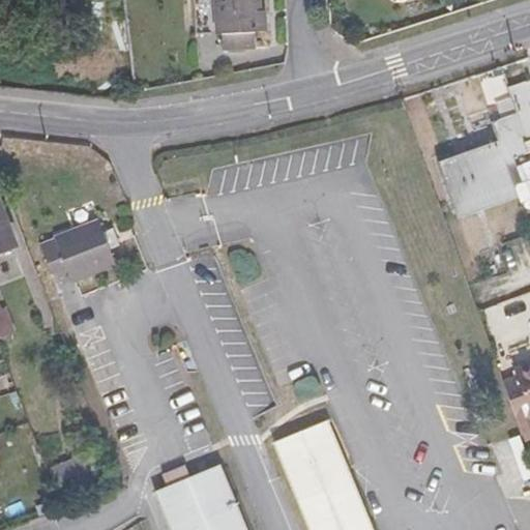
[(211,0),(195,0),(196,31),(212,31),(211,0)]
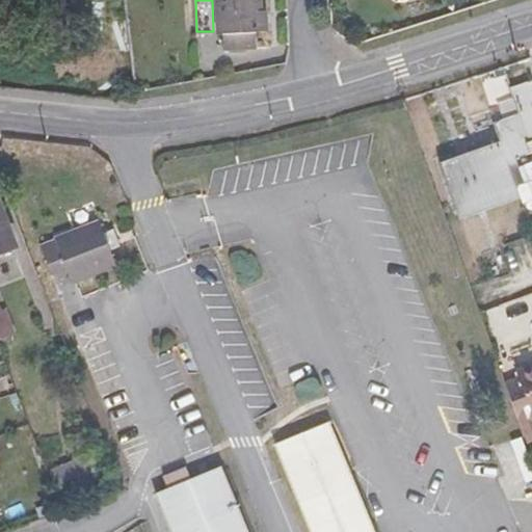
[(262,10),(260,0),(215,0),(217,34),(222,33),(223,50),(257,48),(256,32),(263,31),(262,10)]
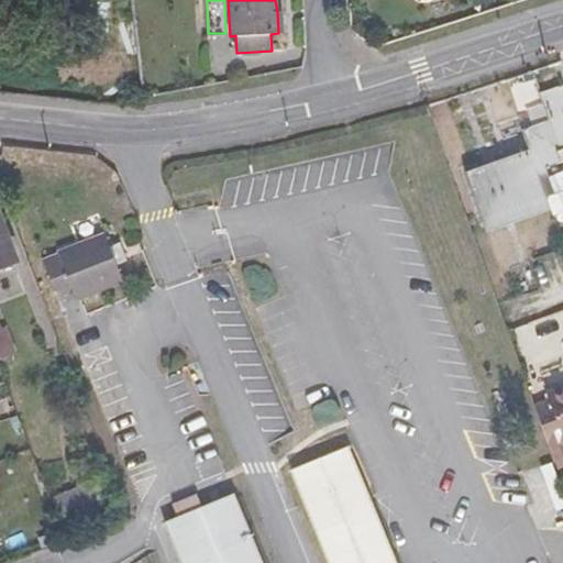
[(549,120),(536,125),(534,116),(521,116),(521,130),(529,150),(465,175),(484,222),(548,199),(539,176),(549,173),(545,166),(561,161),(556,151),(562,148),(562,91),(561,86),(539,94),(549,120)]
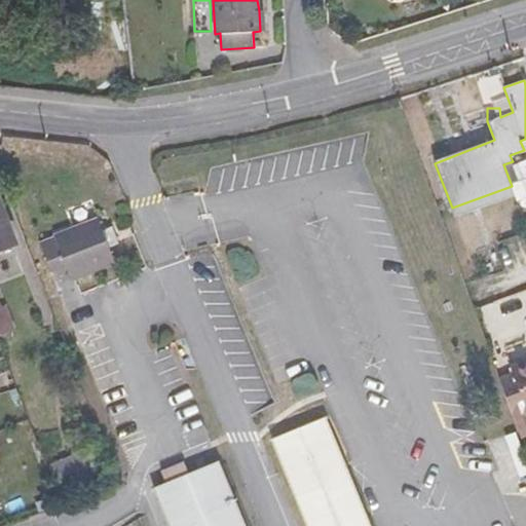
[(0,249),(13,243),(0,210),(0,249)]
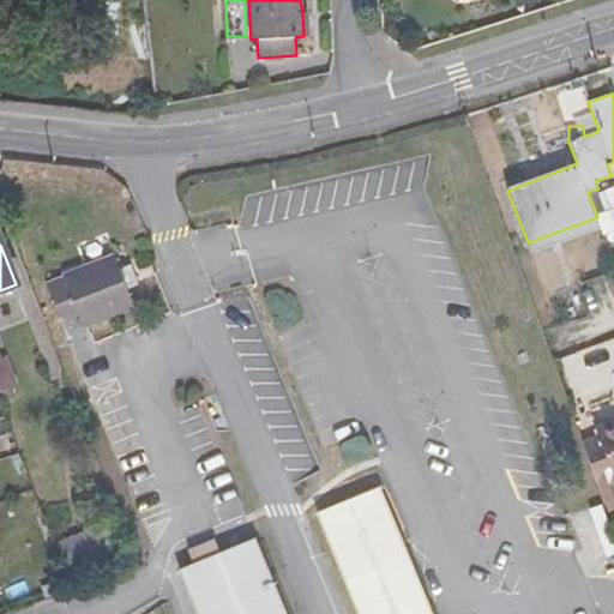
[(77,311),(83,325),(134,306),(114,256),(62,276),(64,278),(47,284),(60,317),(77,311)]
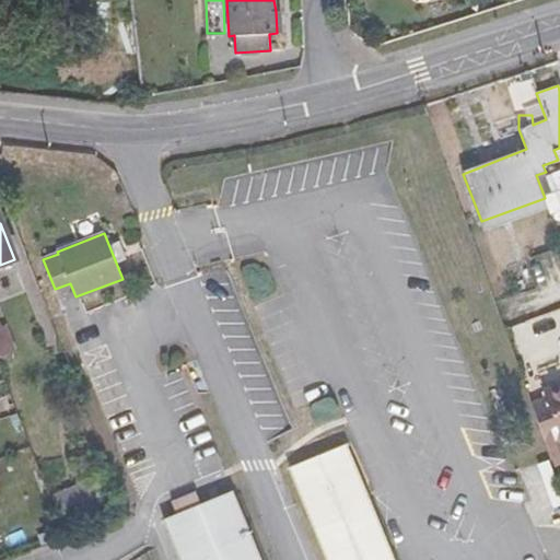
[(0,357),(13,354),(9,334),(0,335),(0,357)]
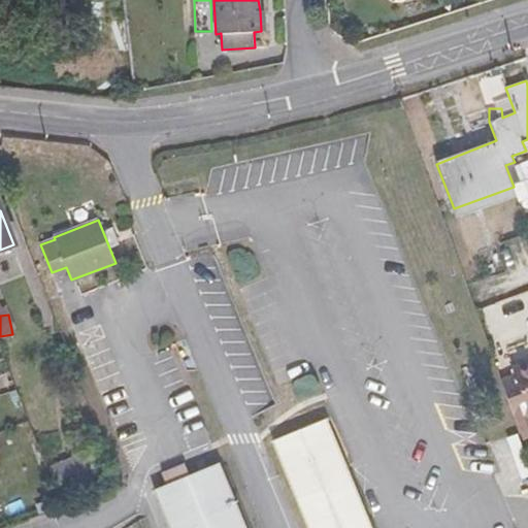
[(527,408),(527,367),(515,372),(527,408)]
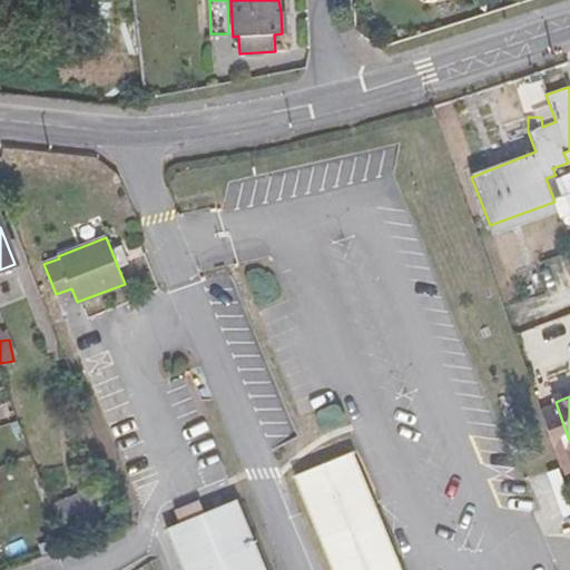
[(401,569),(352,453),(295,477),(333,569),(401,569)]
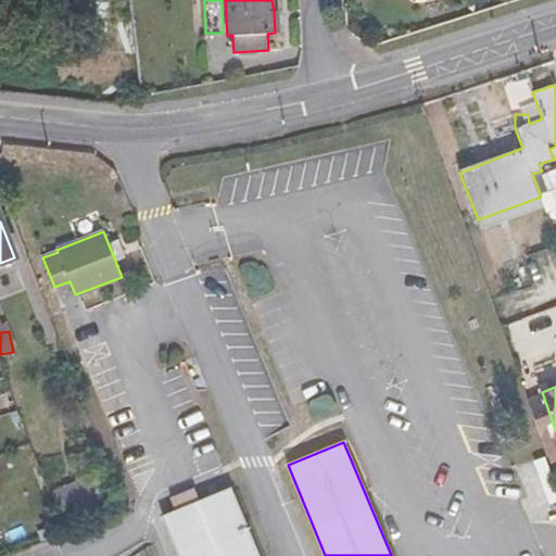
[(63,515),(103,498),(93,474),(53,490),(63,515)]
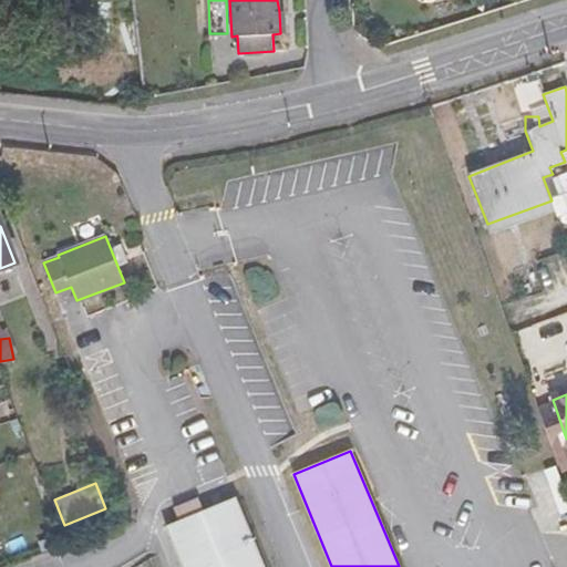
[(198,497),(185,503),(191,516),(204,512),(198,497)]
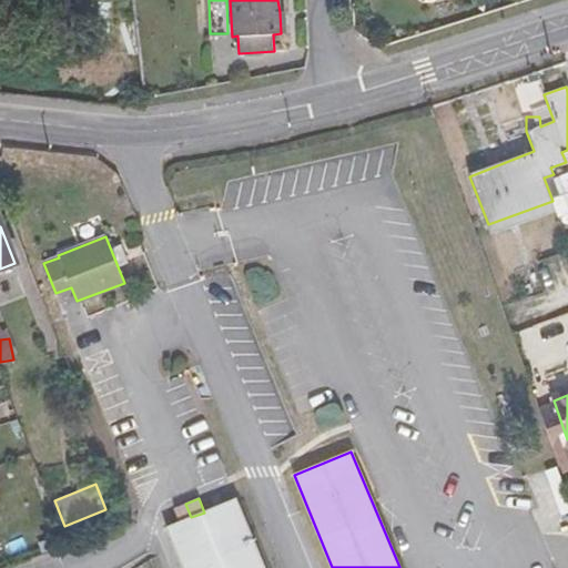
[(166,527),(183,567),(264,567),(235,499),(204,513),(191,517),(166,527)]
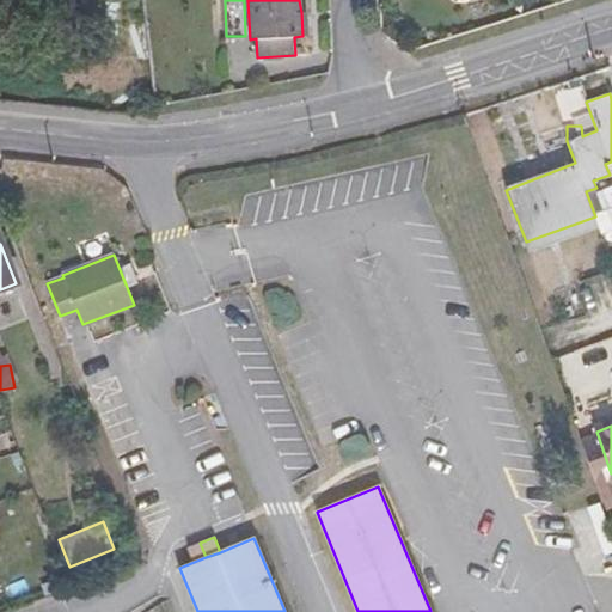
[(610,574),(611,573),(611,538),(598,543),(610,574)]
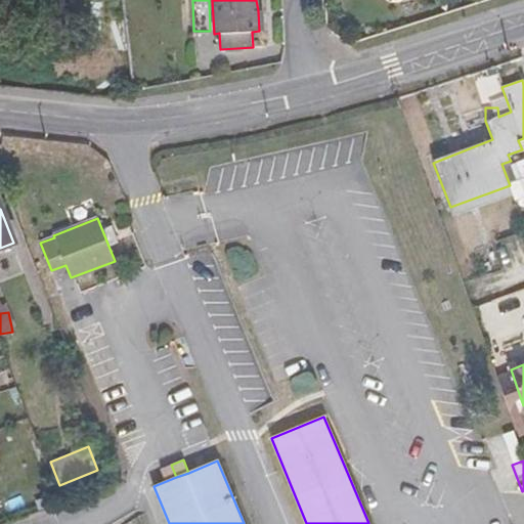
All buildings are outlined.
